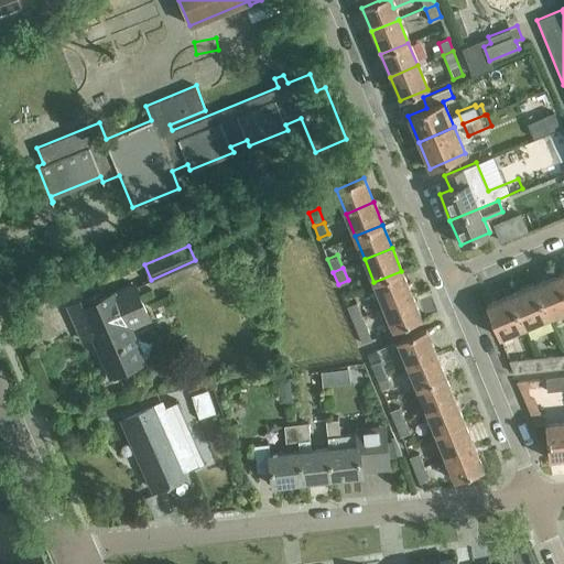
[(383,305),(411,294),(401,271),(373,282),(383,305)]
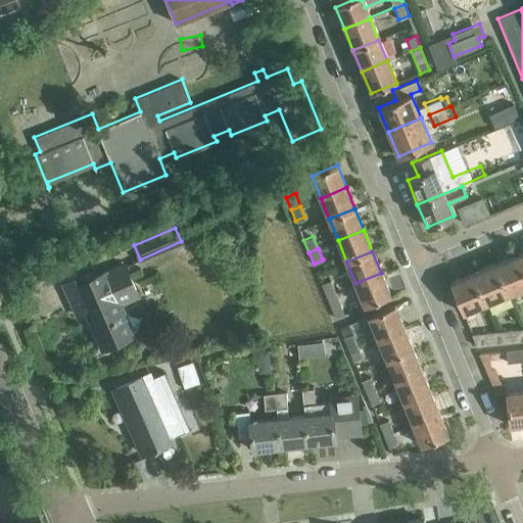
[(508,293),(522,286),(522,268),(518,254),(495,264),(508,293)]
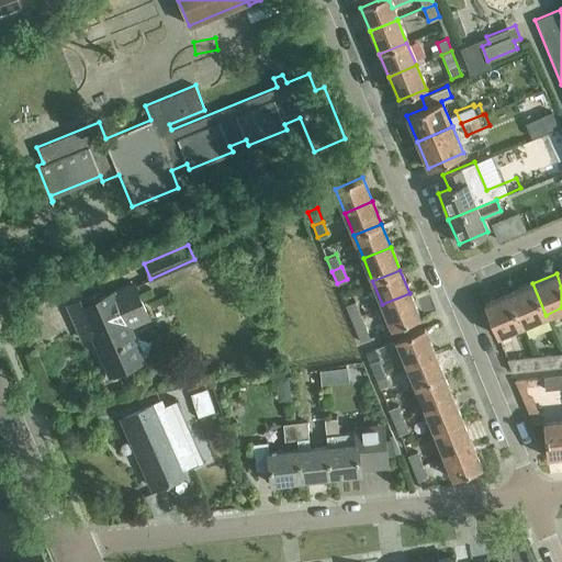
[(131,324),(147,317),(132,283),(116,290),(116,292),(113,293),(112,292),(74,307),(86,336),(91,334),(109,374),(143,360),(141,357),(146,355),(150,341),(138,337),(133,338),(126,324),(130,322),(131,324)]
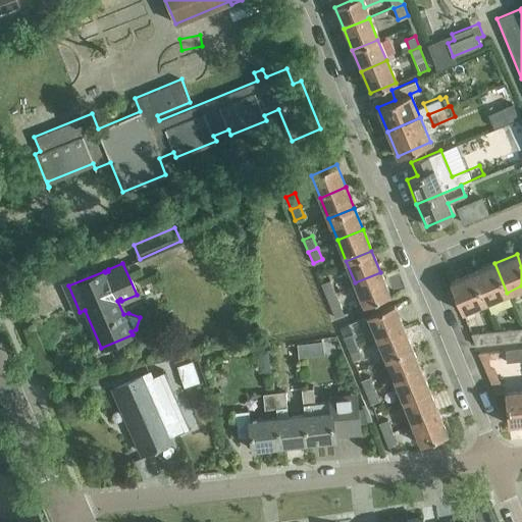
[(484,302),(507,293),(494,263),(472,272),(484,302)]
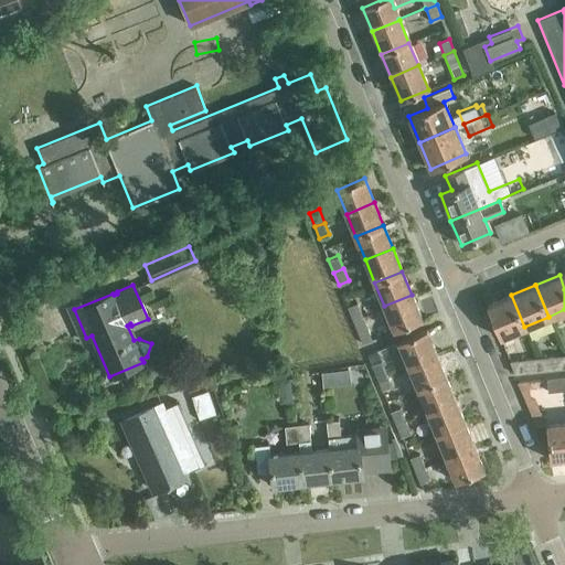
[(412,295),(384,306),(394,330),(422,318),(412,295)]
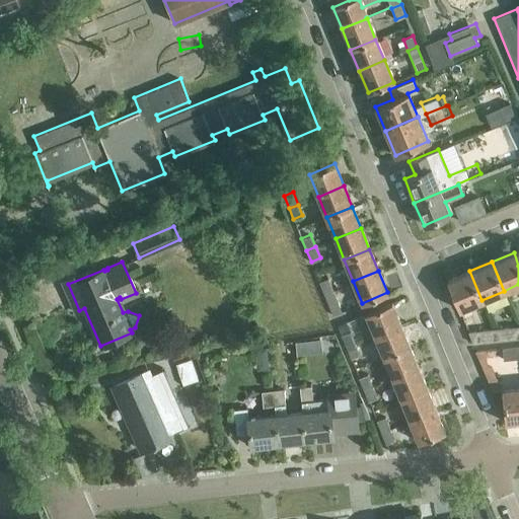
[(458,309),(482,300),(469,271),(446,281),(458,309)]
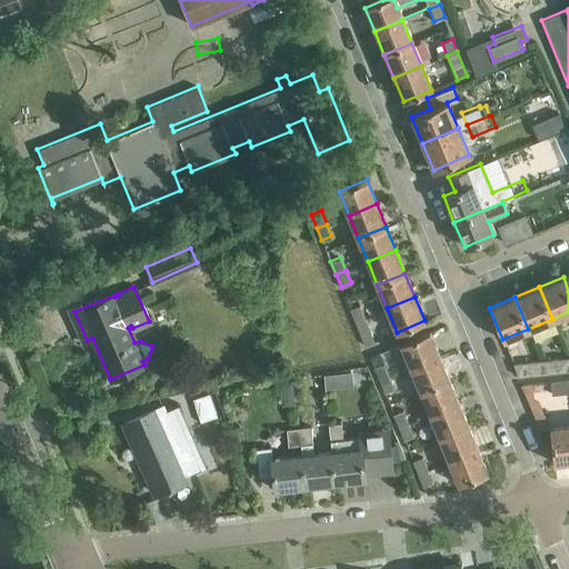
[(355,321),(366,317),(360,303),(349,308),(355,321)]
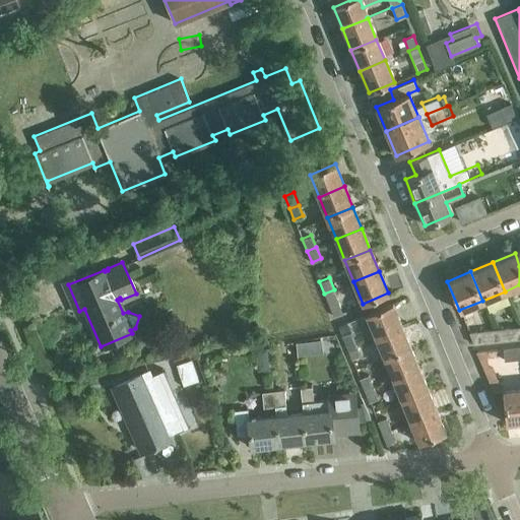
[(334,289),(324,294),(333,316),(342,312),(334,289)]
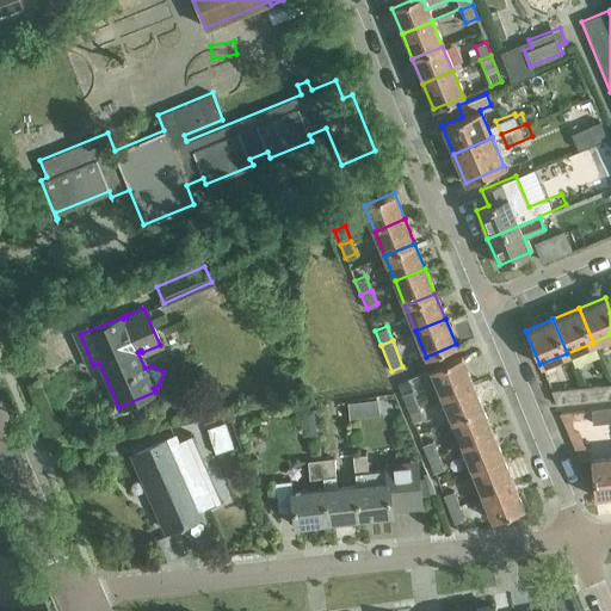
[(442,394),(471,381),(461,356),(431,368),(442,394)]
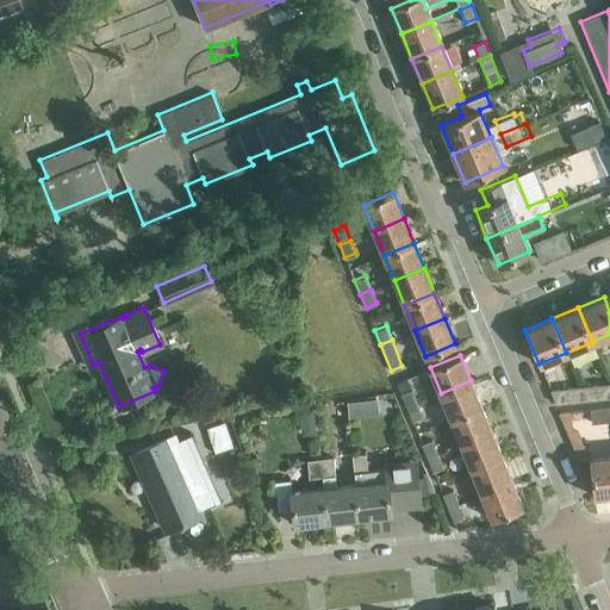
[(609,363),(552,369),(554,385),(609,379),(609,363)]
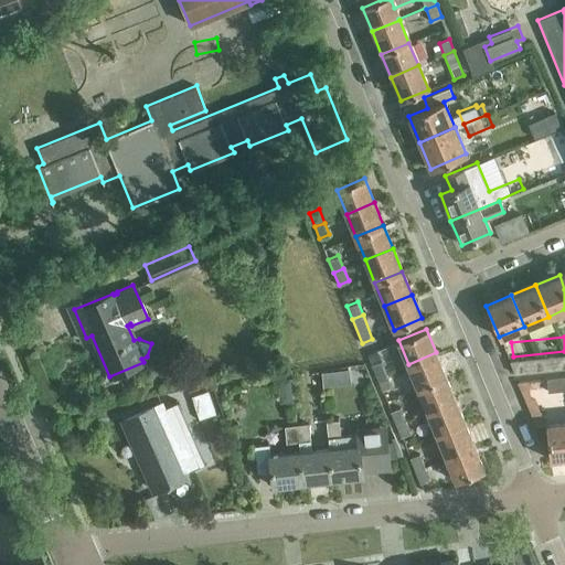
[(417,387),(445,375),(436,352),(408,364),(417,387)]
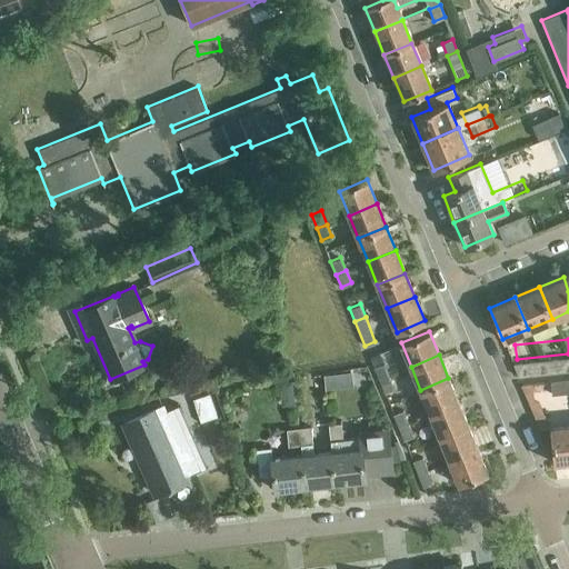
[(542,373),(568,371),(567,357),(540,359),(542,373)]
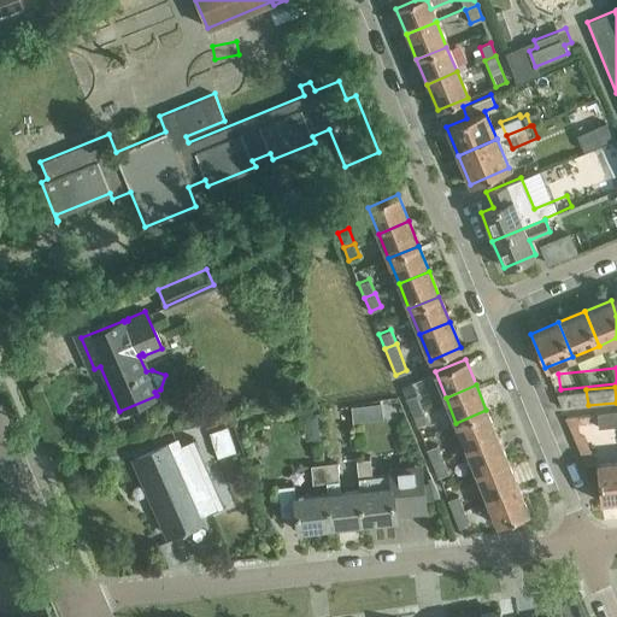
[(563,407),(588,405),(586,389),(557,393),(563,407)]
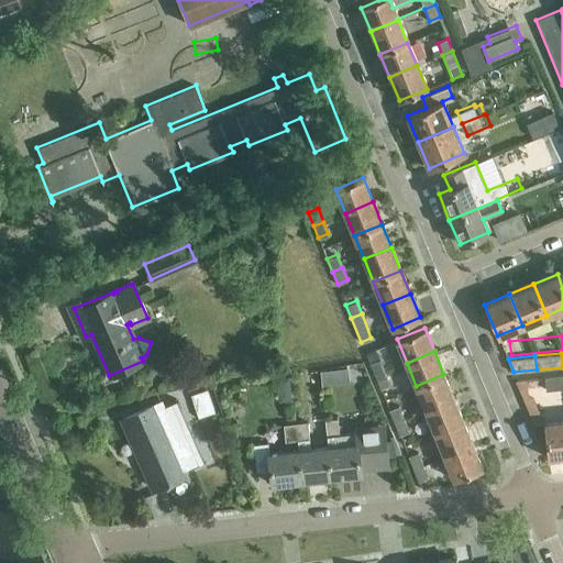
[(375,376),(386,372),(379,359),(370,363),(375,376)]
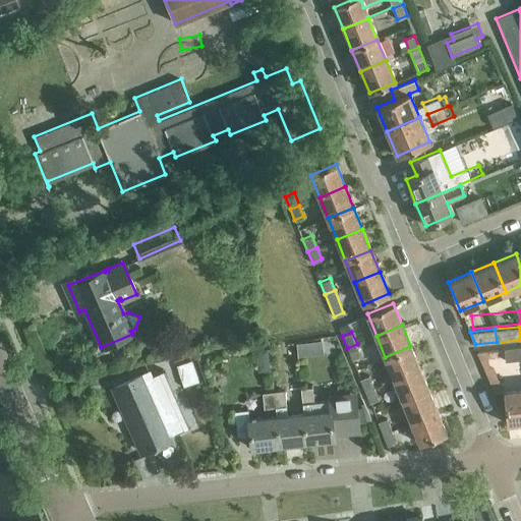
[(357,344),(347,348),(352,359),(361,355),(357,344)]
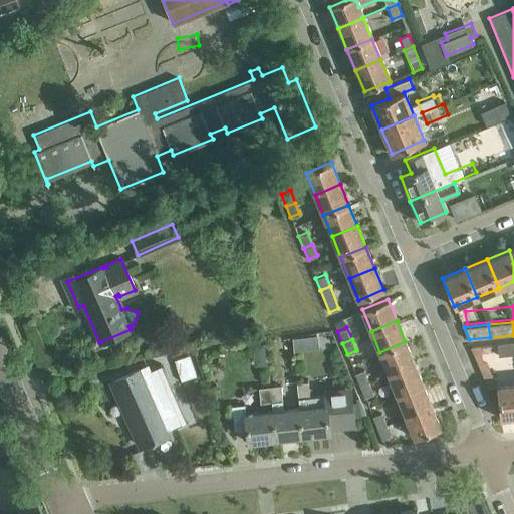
[(498,355),(513,353),(513,340),(497,343),(498,355)]
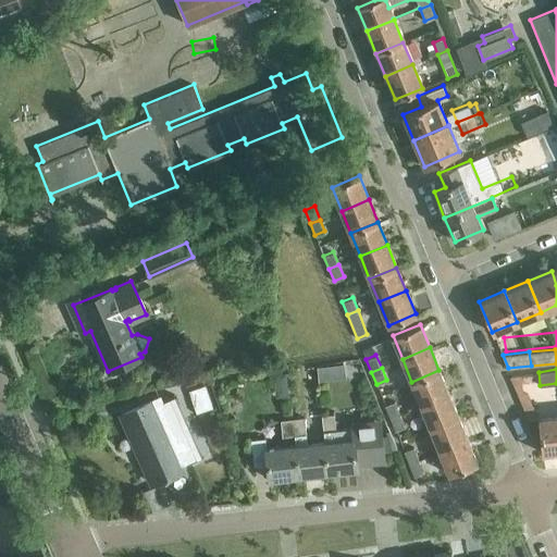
[(421,404),(448,393),(438,370),(411,382),(421,404)]
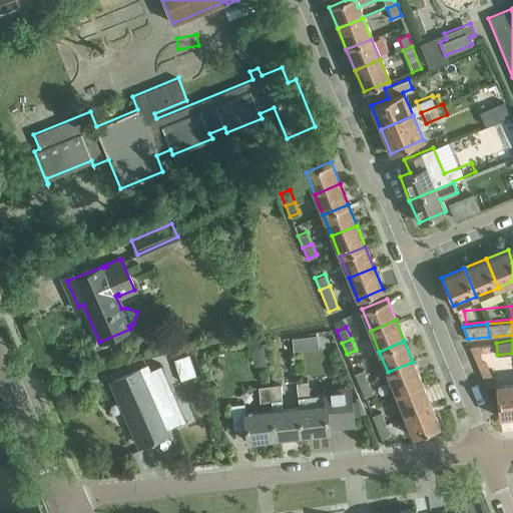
[(471,346),(487,387),(495,385),(486,362),(481,357),(479,345),(471,346)]
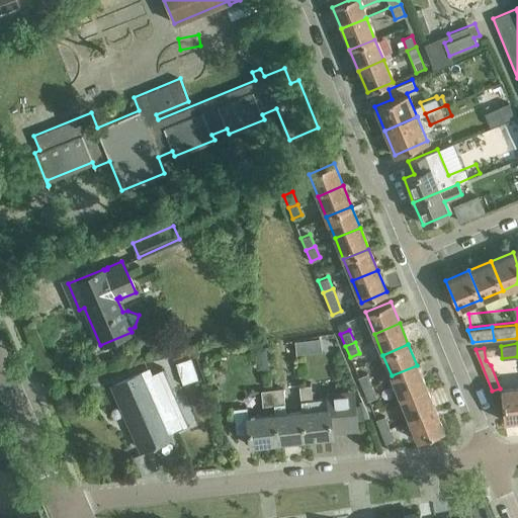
[(174,363),(181,384),(196,378),(189,358),(174,363)]
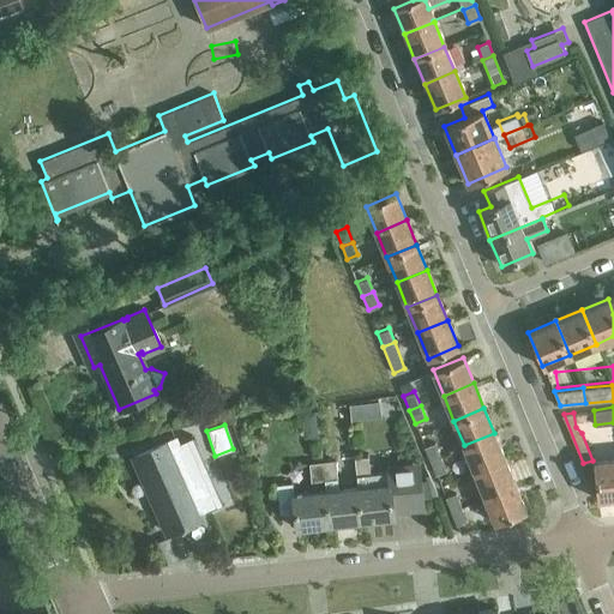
[(475,470),(505,458),(494,433),(464,445),(475,470)]
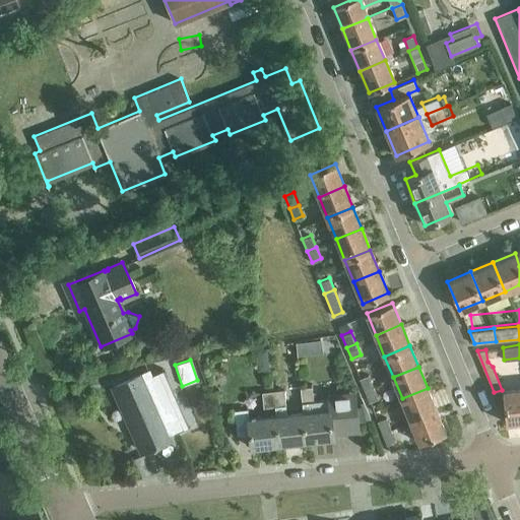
[(179,417),(168,423),(145,372),(117,384),(124,400),(121,401),(141,451),(185,433),(179,417)]
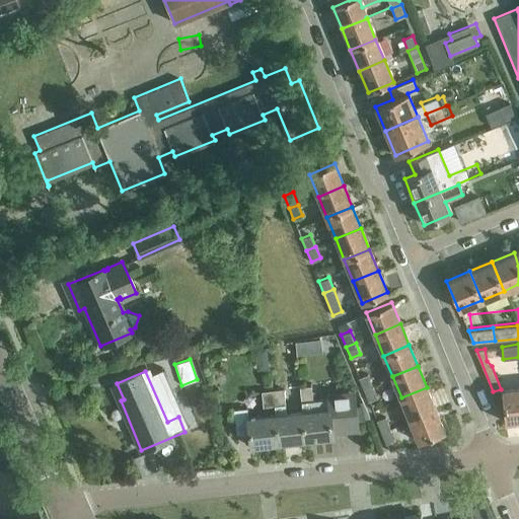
[(363,388),(372,385),(368,373),(358,377),(363,388)]
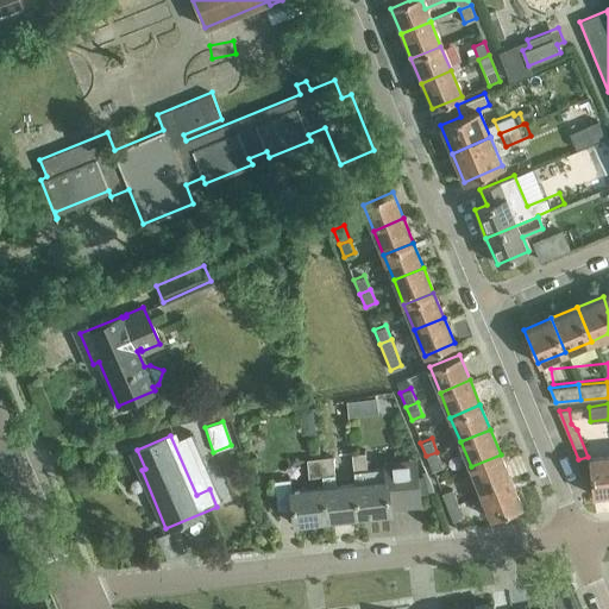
[(352,453),(356,484),(359,516),(391,513),(389,498),(420,495),(416,465),(387,469),(368,471),(365,452),(352,453)]
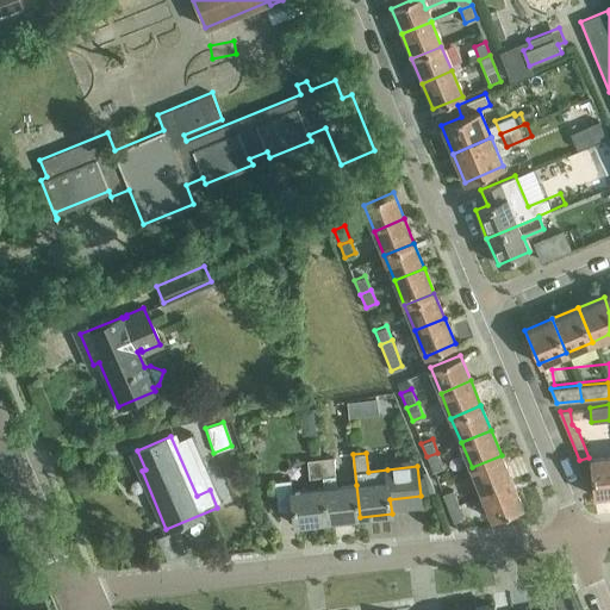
[(437,453),(427,456),(433,472),(443,467),(437,453)]
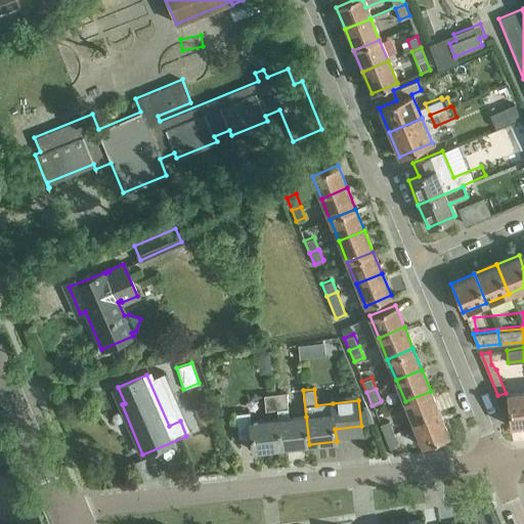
[(413,423),(439,412),(431,391),(405,401),(413,423)]
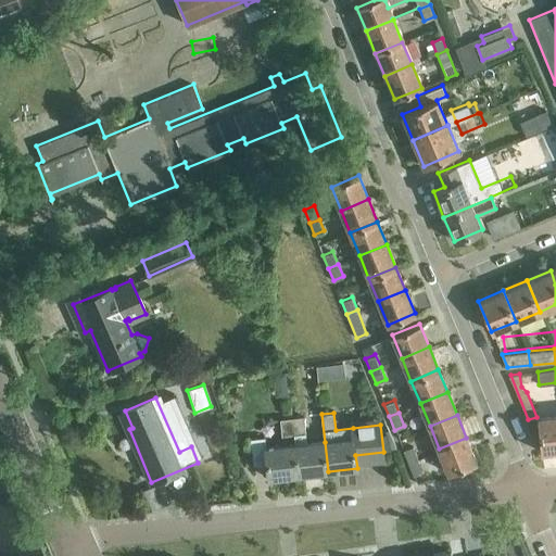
[(541,452),(555,450),(555,415),(538,417),(541,452)]
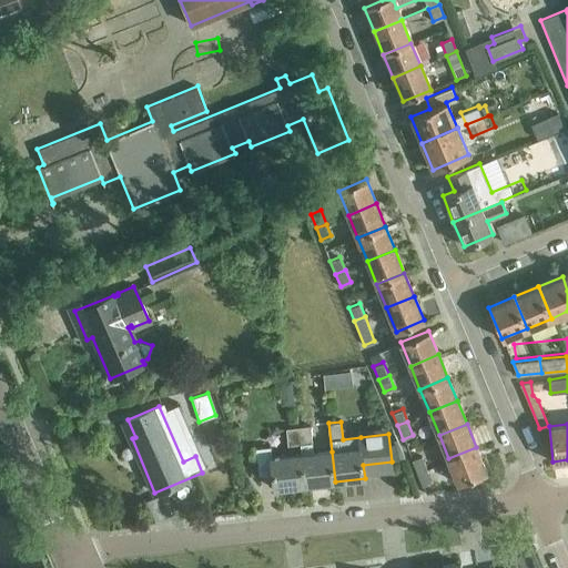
[(335,482),(332,452),(314,454),(311,425),(298,426),(301,444),(302,455),(305,485),(335,482)]
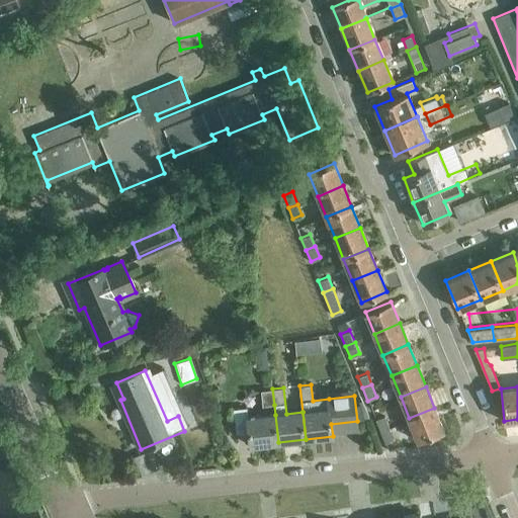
[(263,406),(274,405),(272,389),(261,390),(263,406)]
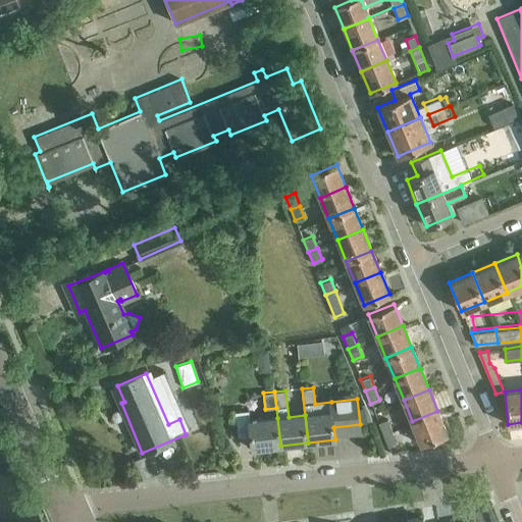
[(361,405),(366,421),(372,421),(365,403),(361,405)]
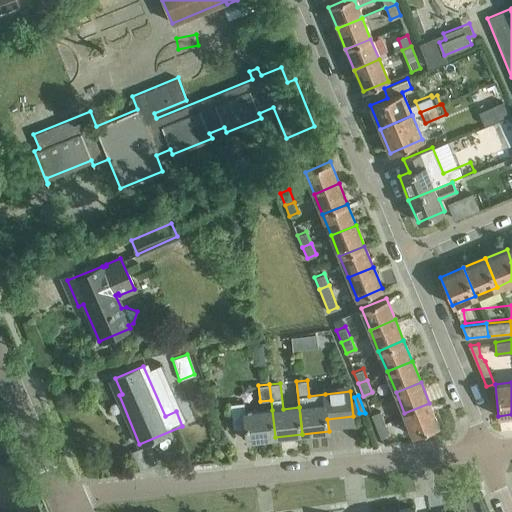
[(275,437),(272,410),(244,413),(243,403),(231,404),(234,429),(246,427),(248,441),(275,437)]
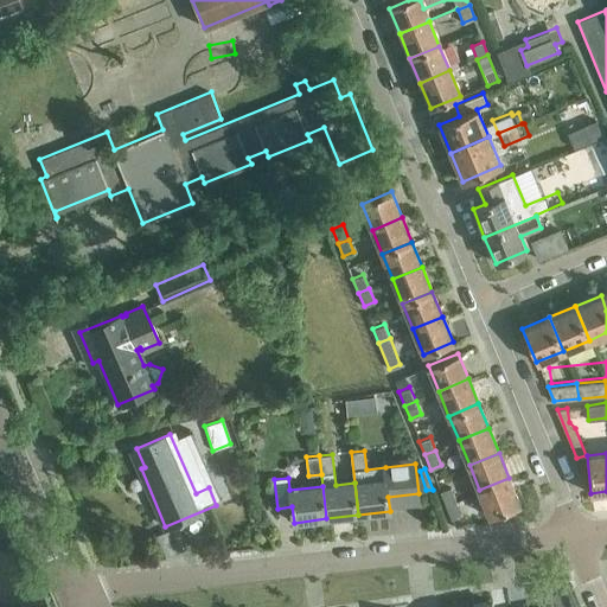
[(509,478),(479,490),(490,516),(519,504),(509,478)]
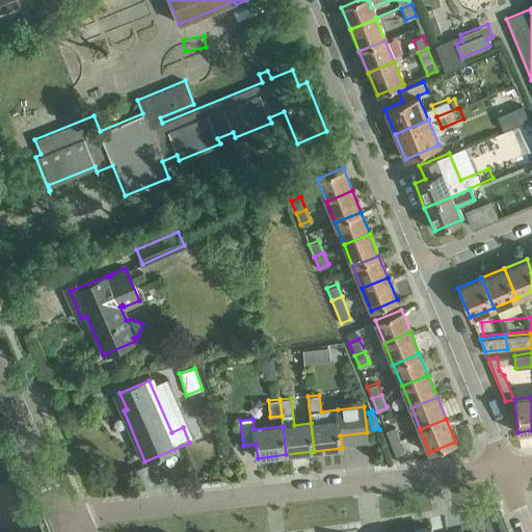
[(390,442),(400,437),(395,426),(386,431),(390,442)]
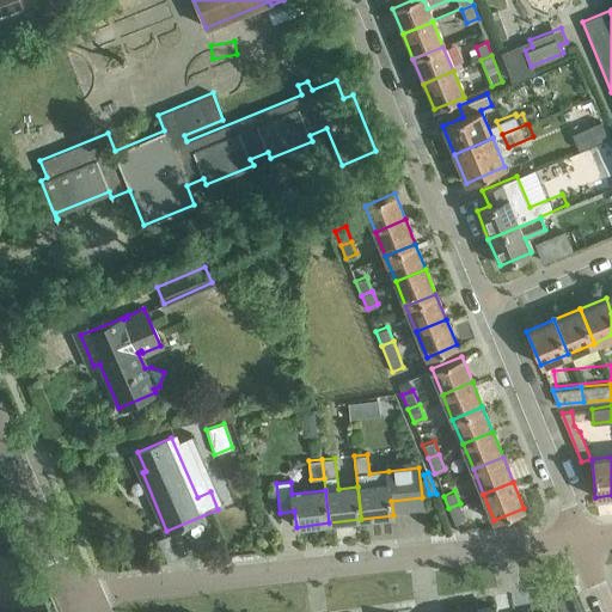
[(460,503),(448,508),(454,524),(466,519),(460,503)]
